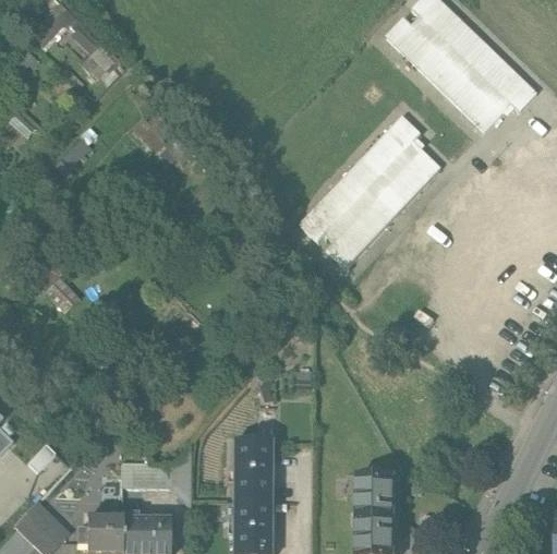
[(400,0),(382,21),(388,27),(407,7),(412,0),(400,0)]
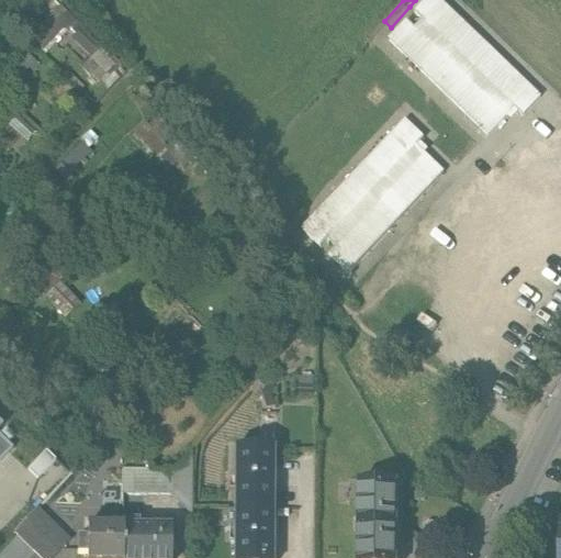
[(407,17),(389,36),(490,132),(515,105),(524,113),(541,93),(444,0),(423,0),(415,9),(423,15),(415,23),(407,17)]
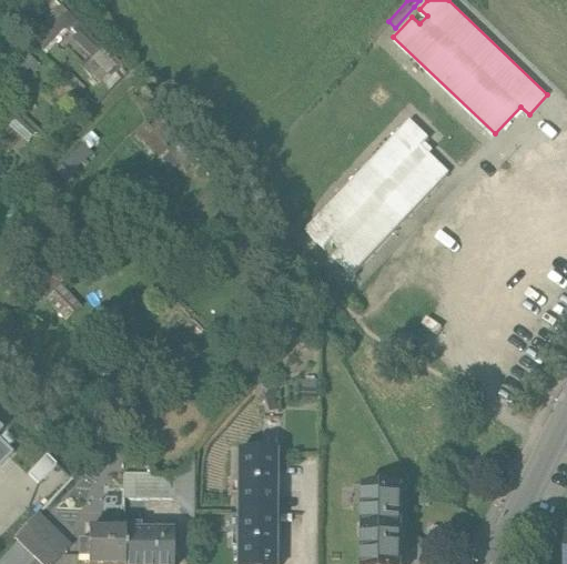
[(32,32),(43,47),(72,26),(62,11),(32,32)]
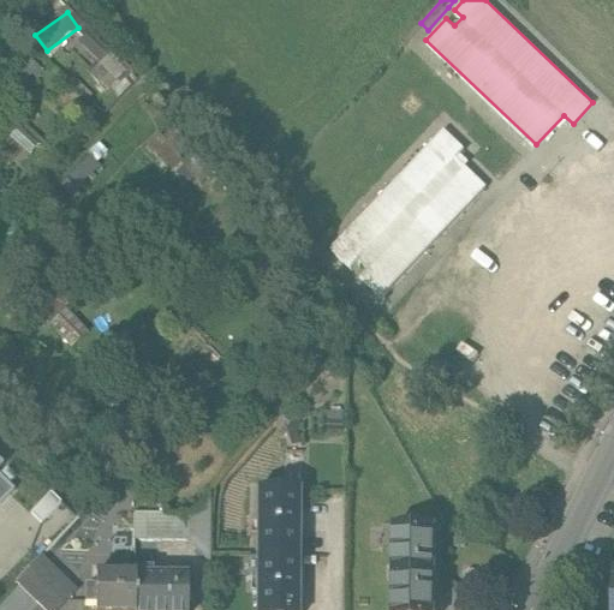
[(465,147),(443,126),(331,245),(351,265),(359,256),(368,264),(359,273),(381,293),(487,184),(457,155),(465,147)]
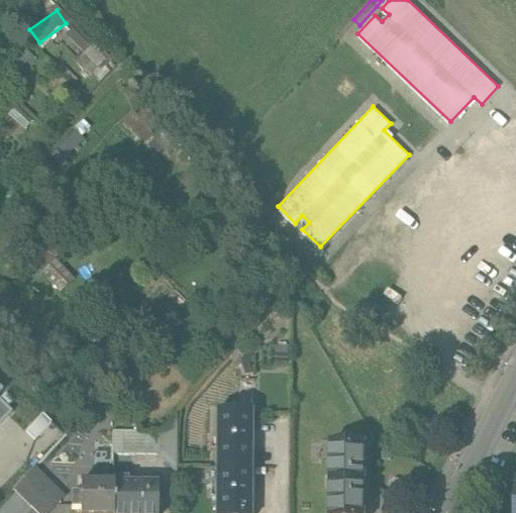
[(0,411),(3,415),(15,403),(0,388),(0,387),(7,380),(0,373),(0,411)]
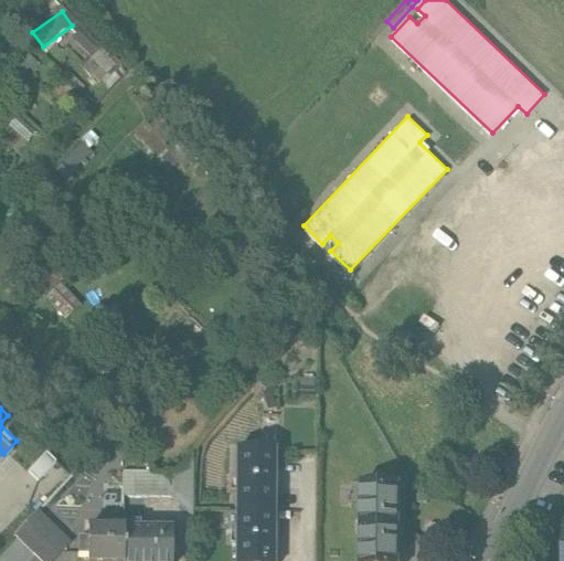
[(275,447),(237,447),(237,507),(275,507),(275,447)]
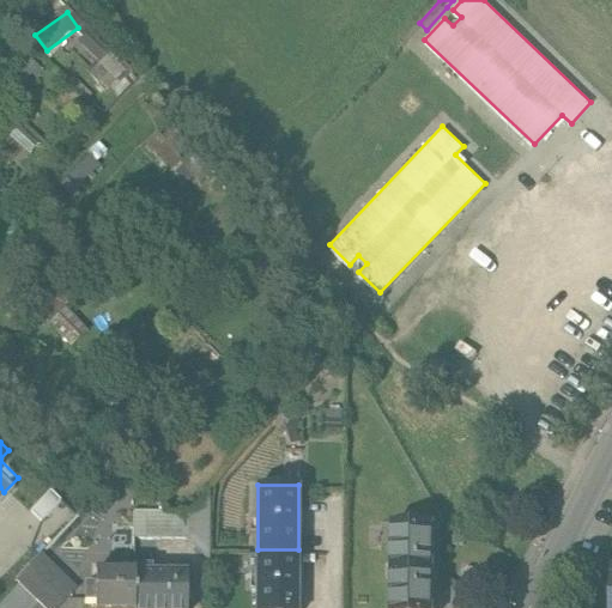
[(135,506),(113,506),(113,543),(135,543),(135,533),(135,506)]
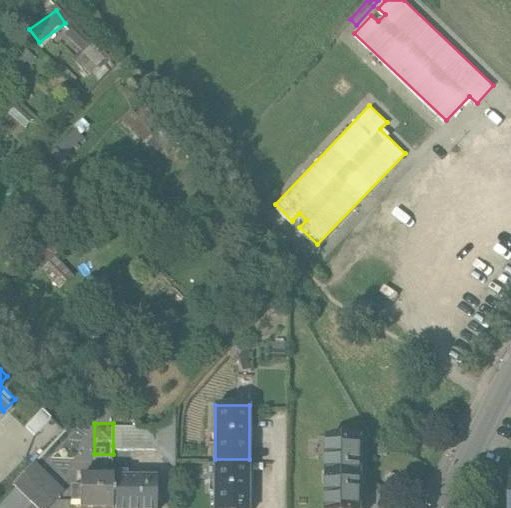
[(156,423),(113,423),(113,445),(156,445),(156,423)]
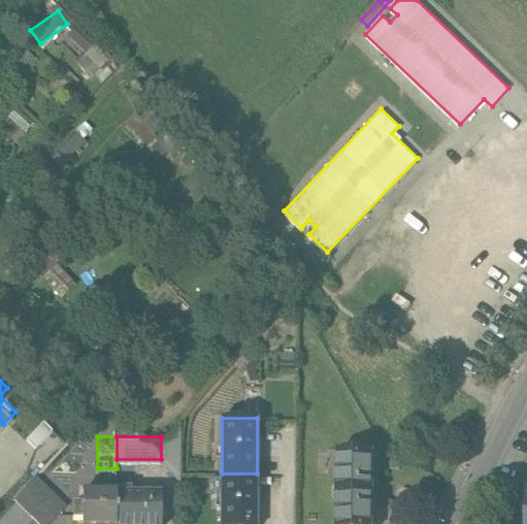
[(372,523),(373,450),(338,450),(337,523),(372,523)]
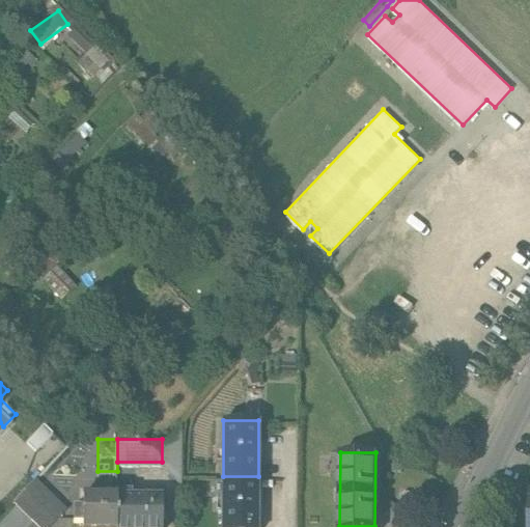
[(257,526),(258,476),(223,476),(222,526),(257,526)]
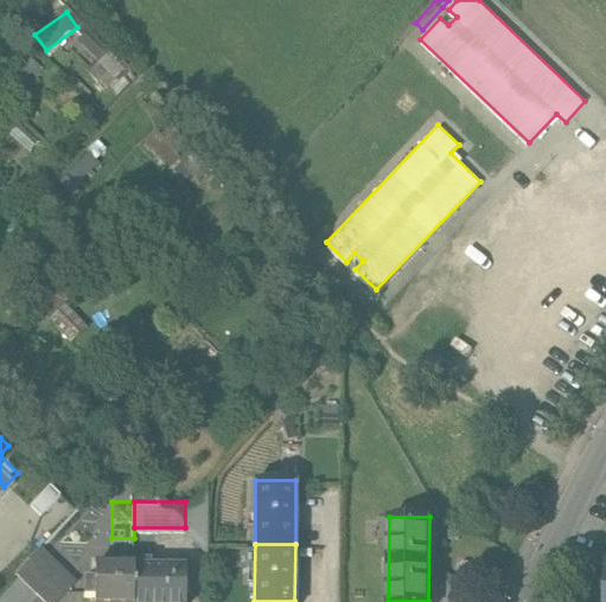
[(74,580),(39,546),(17,569),(51,601),(74,580)]
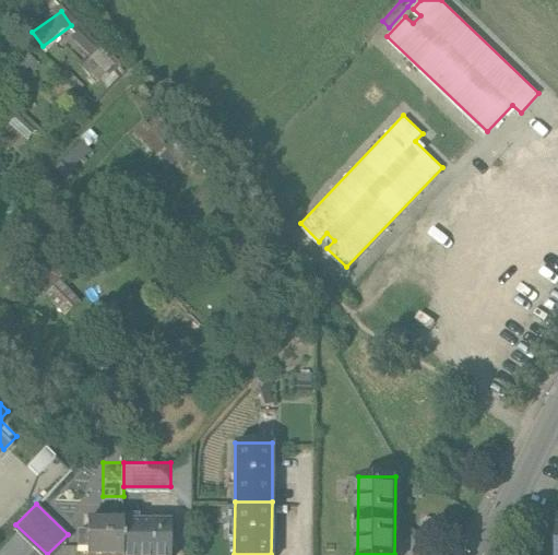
[(169,554),(170,520),(139,520),(139,514),(123,514),(123,518),(122,554),(169,554)]
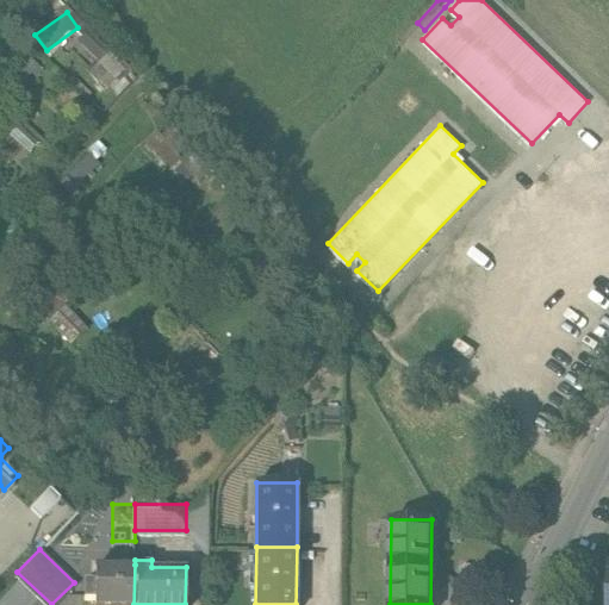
[(134,604),(135,565),(97,565),(97,578),(86,578),(86,596),(95,596),(95,604),(134,604)]
